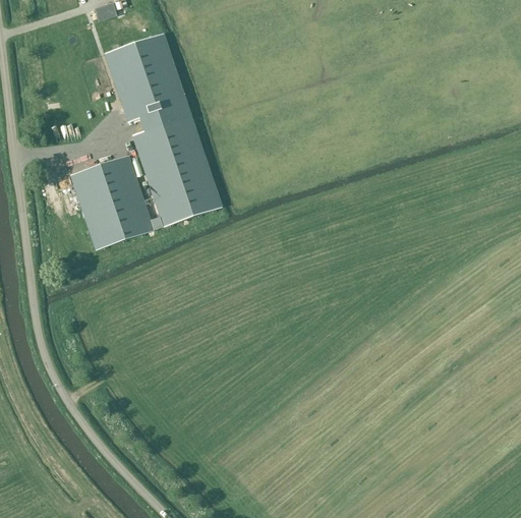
[(117,15),(113,2),(102,5),(106,18),(117,15)]
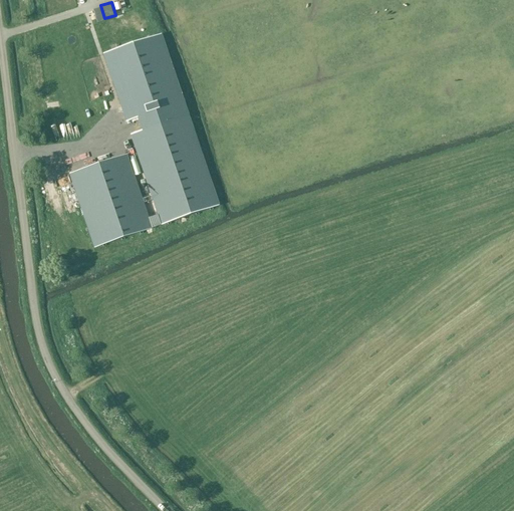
[(161,33),(121,46),(149,126),(188,113),(161,33)]
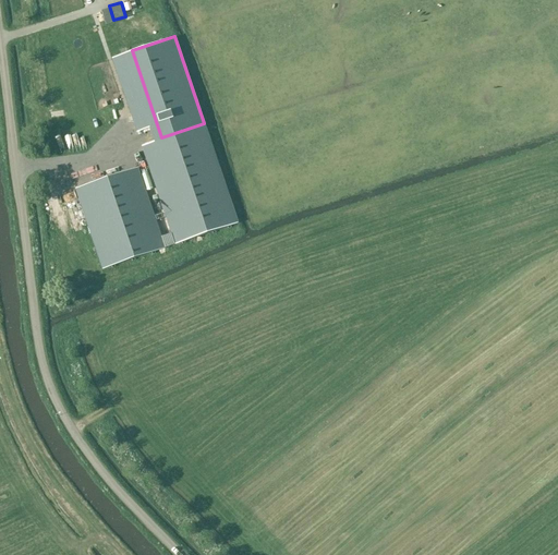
[(119,119),(121,131),(141,127),(149,124),(147,113),(119,119)]
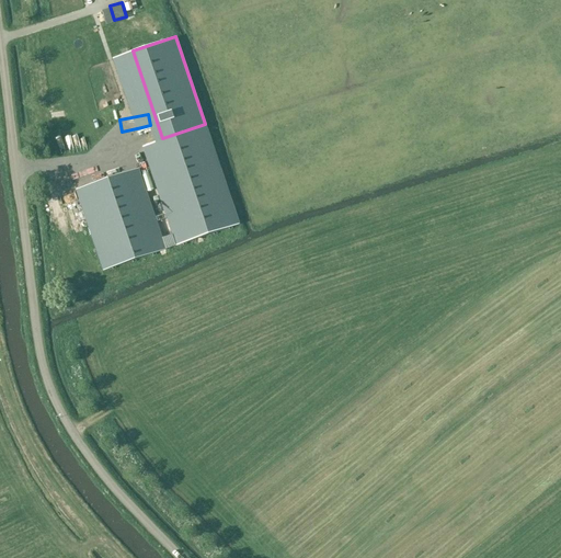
[(207,124),(144,146),(176,245),(241,223),(207,124)]
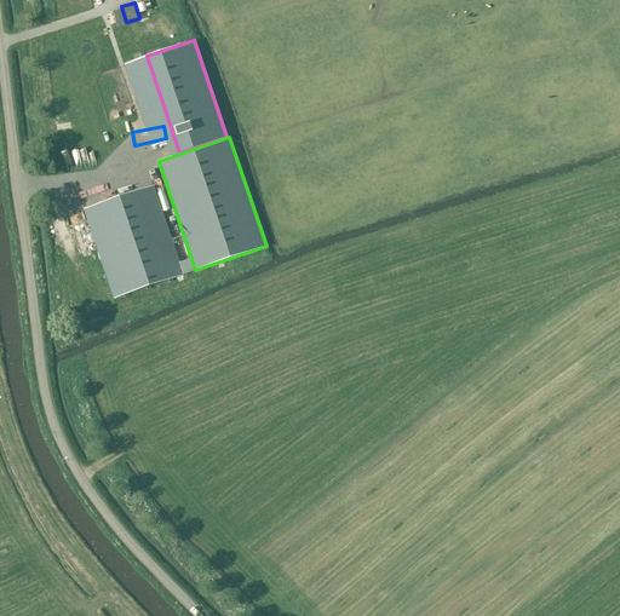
[(182,272),(151,184),(84,207),(114,295),(182,272)]
